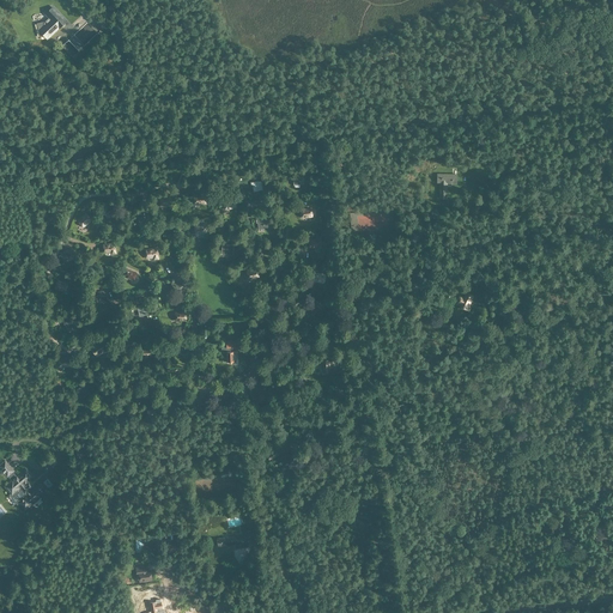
[(114,14),(120,8),(114,1),(108,7),(114,14)]
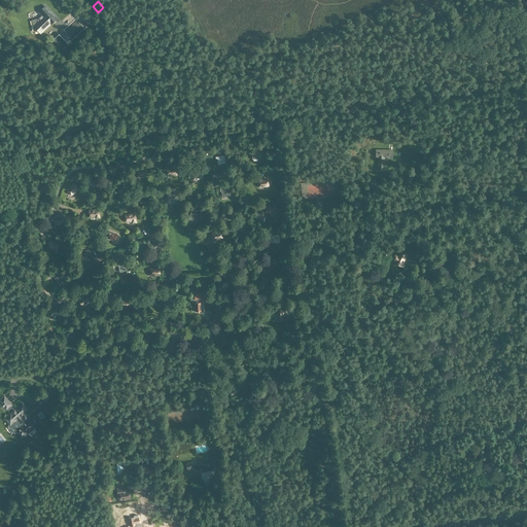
[(39,19),(33,21),(35,32),(38,31),(41,33),(57,19),(45,6),(41,11),(45,15),(40,20),(39,19)]
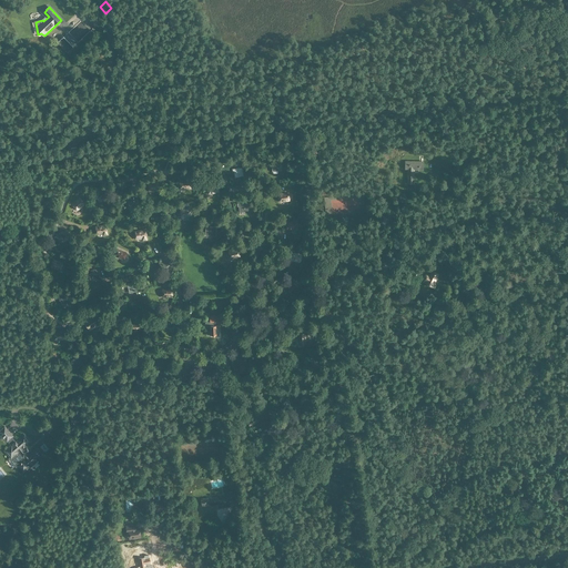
[(64,37),(58,42),(68,52),(73,47),(64,37)]
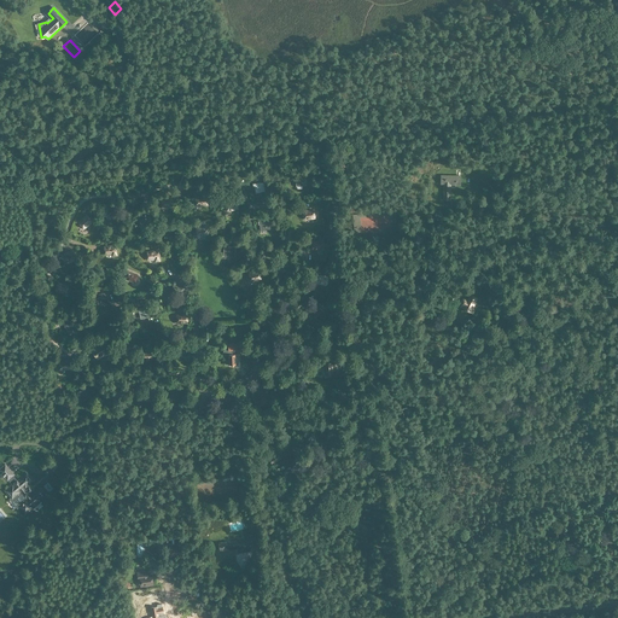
[(295,181),(296,181),(296,185),(302,185),(302,186),(307,186),(305,178),(302,178),(302,176),(293,178),(295,181)]
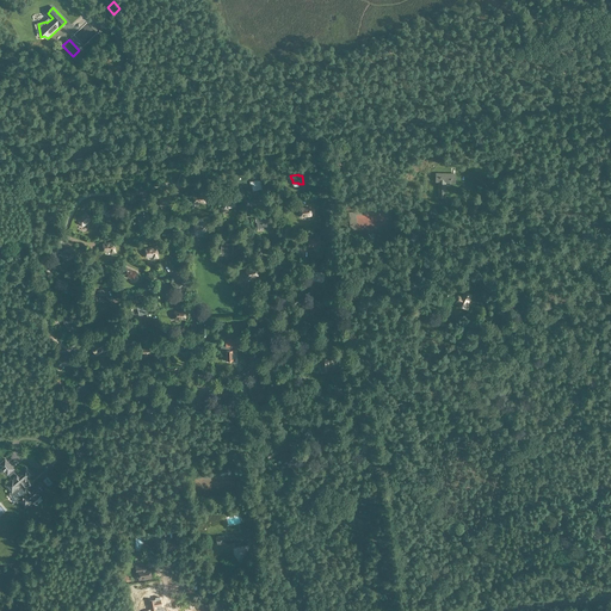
[(438,198),(445,198),(445,183),(451,183),(451,174),(436,174),(436,179),(439,179),(438,198)]
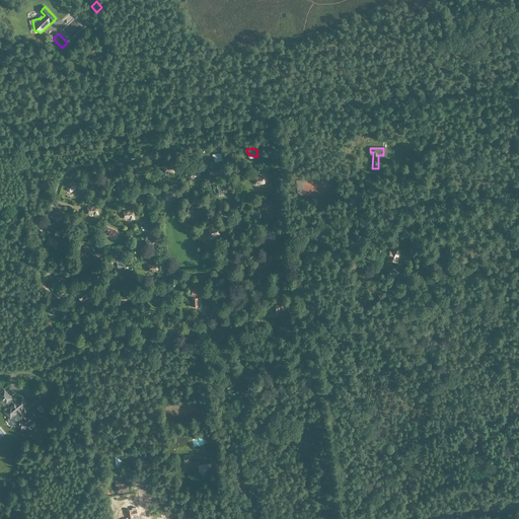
[(214,157),(215,160),(219,160),(219,161),(223,161),(222,154),(219,154),(219,153),(212,154),(213,157),(214,157)]
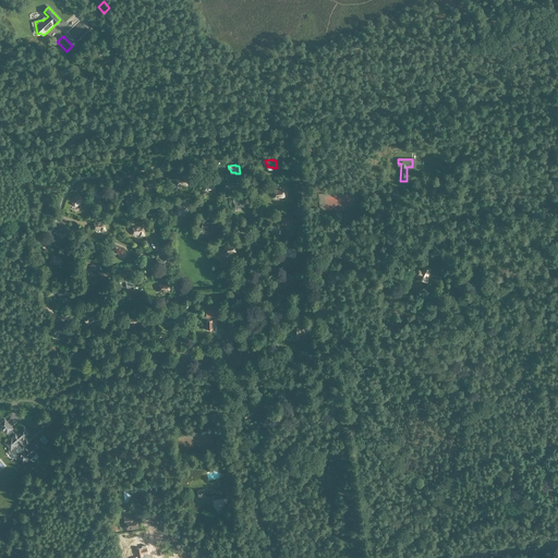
[(205,191),(215,189),(214,182),(204,184),(205,191)]
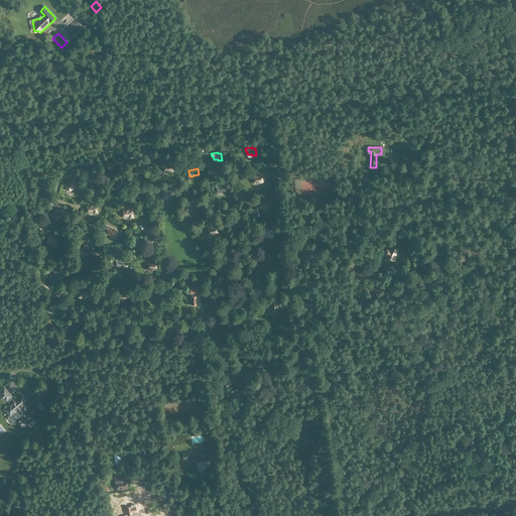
[(90,178),(98,175),(95,169),(91,171),(90,170),(87,172),(90,178)]
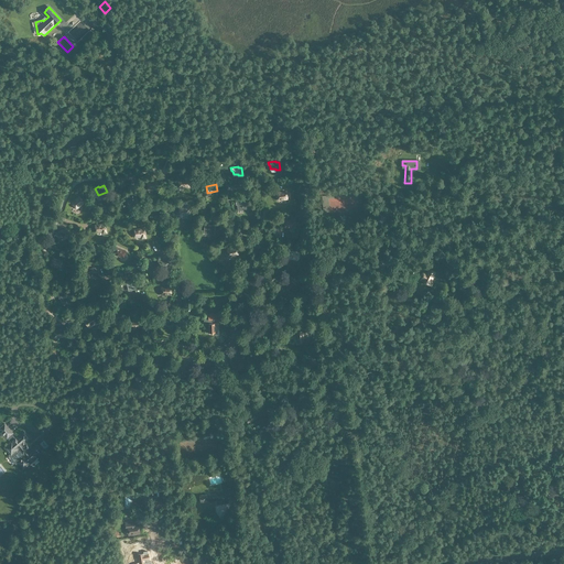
[(278,201),(288,199),(286,192),(277,193),(278,201)]
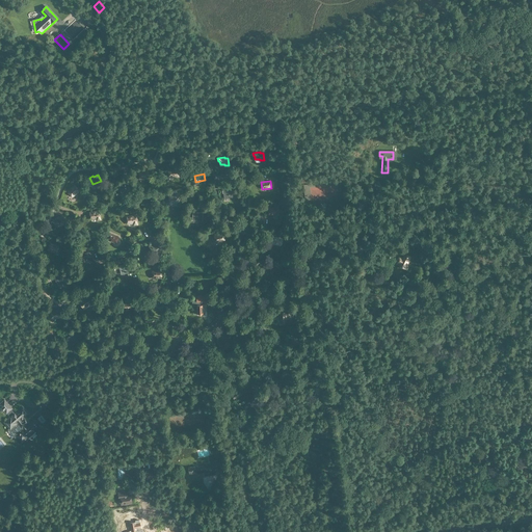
[(123,191),(133,189),(131,182),(121,184),(123,191)]
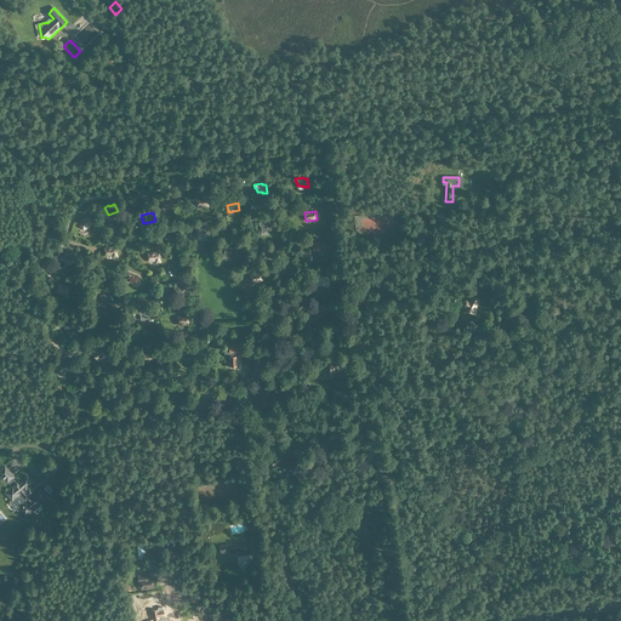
[(58,222),(55,216),(50,218),(49,217),(45,220),(49,227),(58,222)]
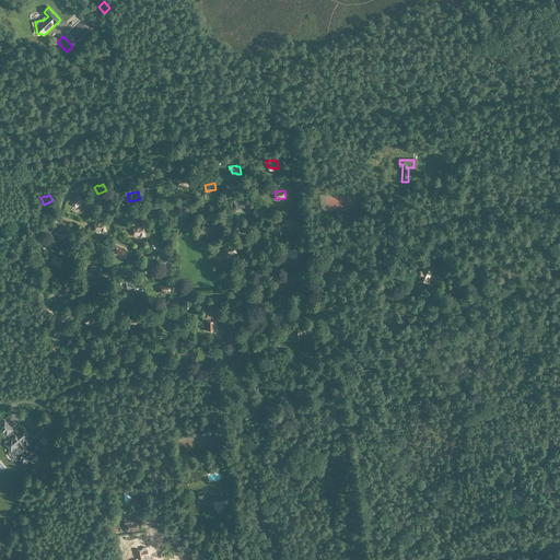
[(79,196),(71,201),(77,208),(84,201),(79,196)]
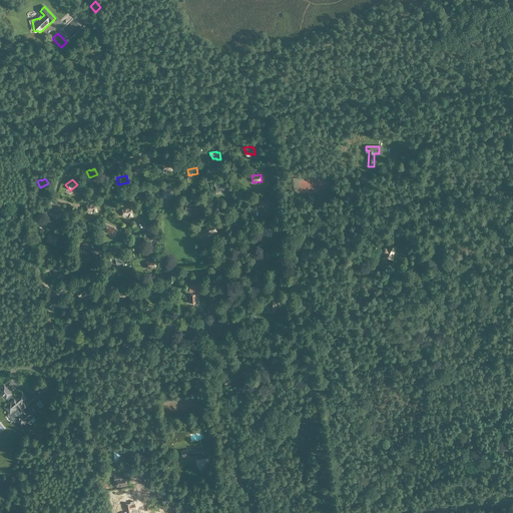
[(214,186),(215,186),(216,190),(221,189),(221,191),(224,191),(223,184),(220,184),(220,183),(214,183),(214,186)]
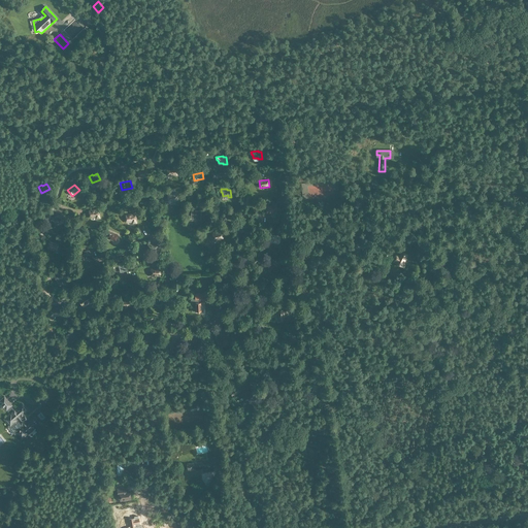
[(318,192),(319,197),(325,196),(326,199),(329,198),(329,196),(334,194),(333,191),(326,192),(326,190),(318,192)]
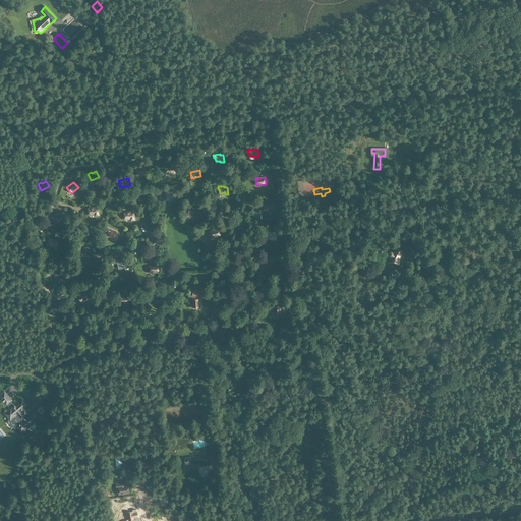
[(175,191),(166,192),(167,199),(176,197),(175,191)]
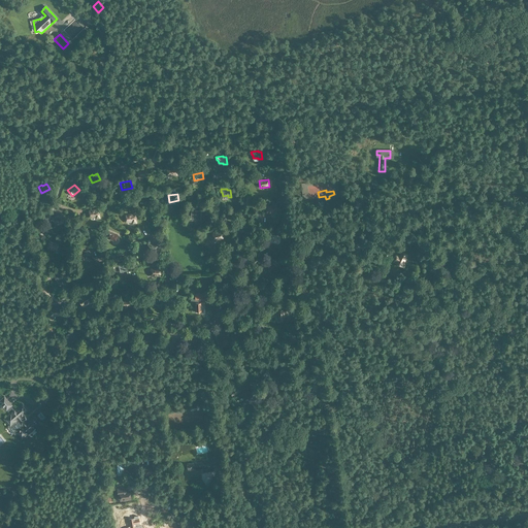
[(96,218),(96,219),(100,219),(99,209),(90,211),(90,215),(91,215),(92,218),(96,218)]
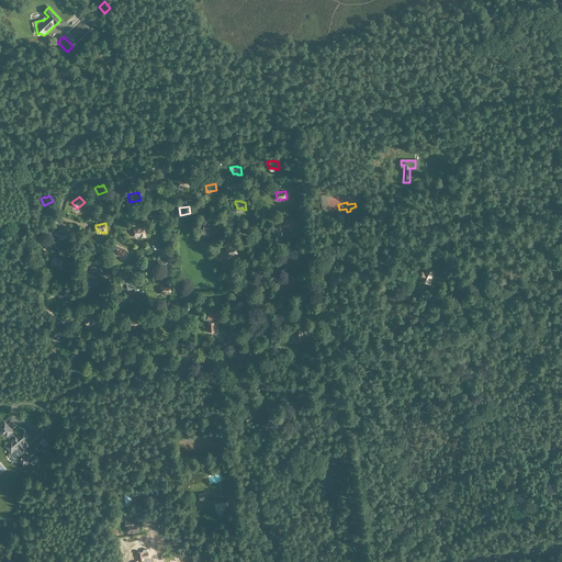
[(205,227),(205,232),(210,232),(210,233),(214,234),(214,226),(211,226),(211,224),(204,224),(203,227),(205,227)]
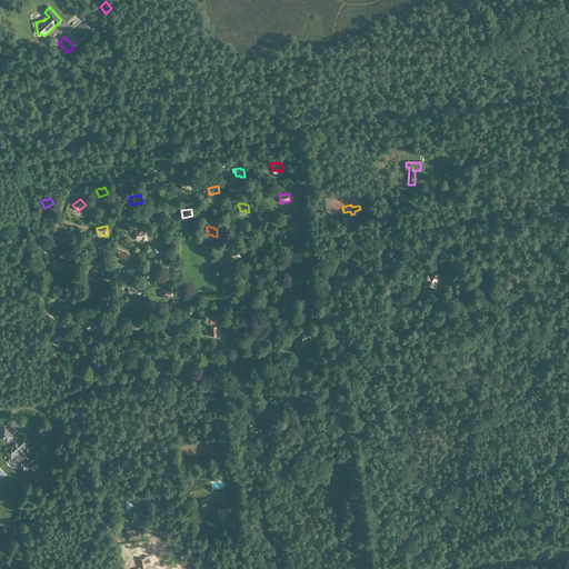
[(61,232),(58,235),(61,242),(70,238),(67,231),(62,233),(61,232)]
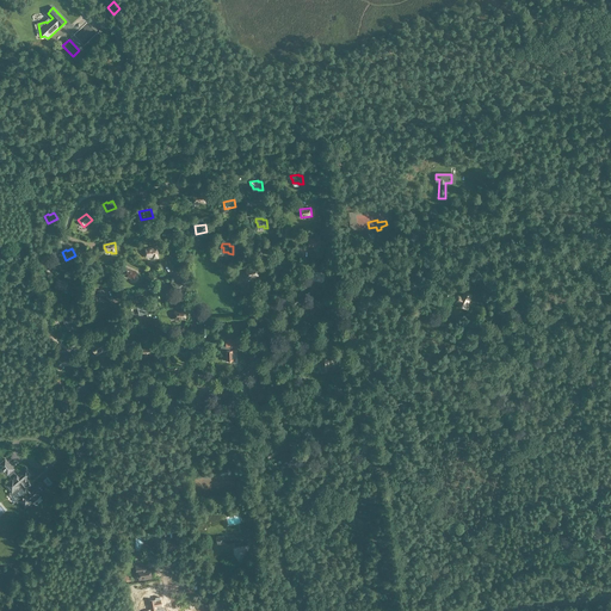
[(146,250),(146,253),(148,253),(148,257),(154,257),(154,258),(158,258),(156,248),(146,250)]
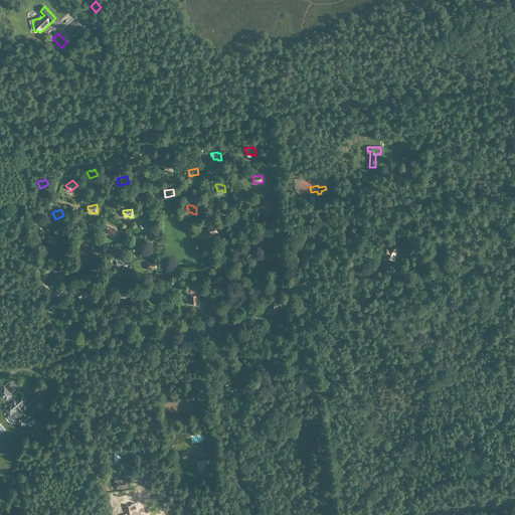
[(105,232),(113,235),(116,229),(107,226),(105,232)]
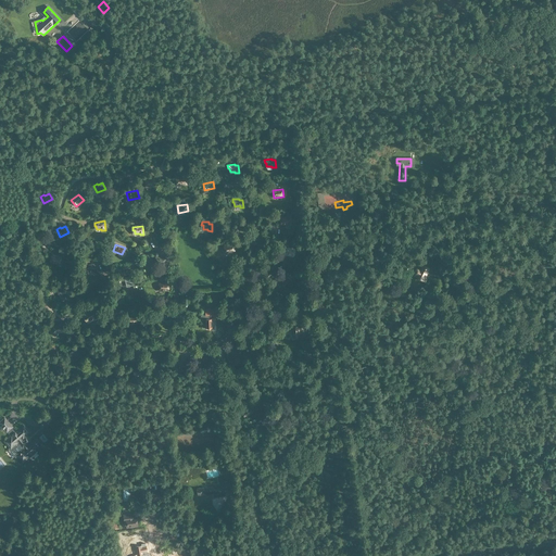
[(235,252),(234,244),(224,247),(226,254),(235,252)]
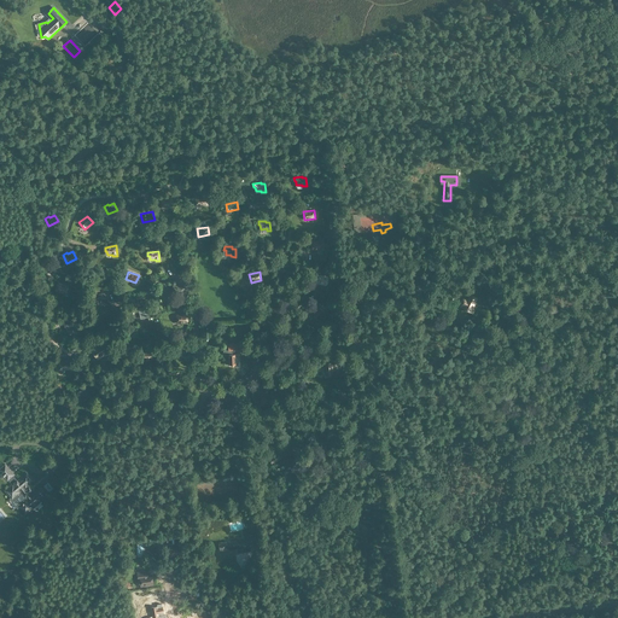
[(328,277),(318,275),(316,284),(327,285),(328,277)]
